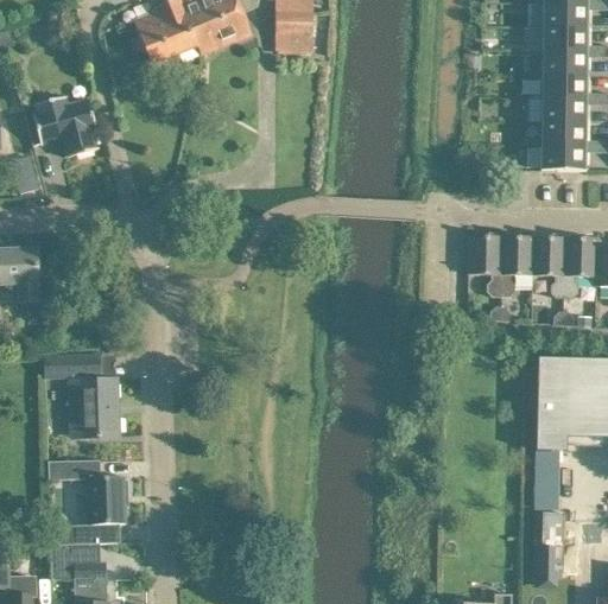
[(150,0),(156,12),(135,20),(152,61),(197,42),(178,0),(150,0)]
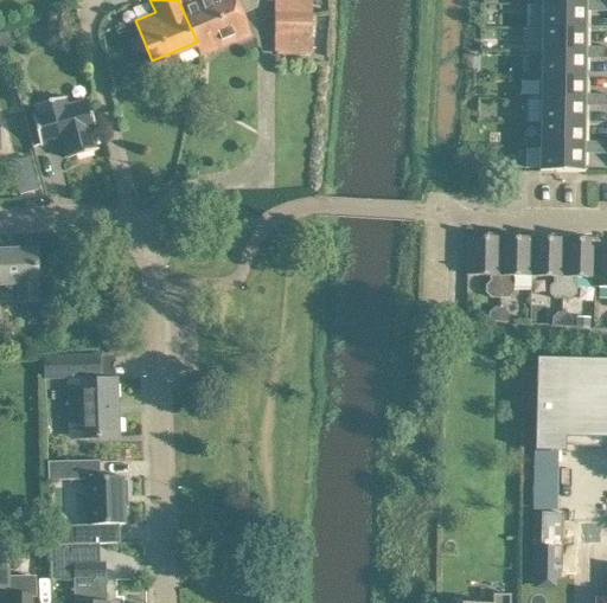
[(178,0),(197,42),(200,52),(250,32),(237,0),(178,0)]
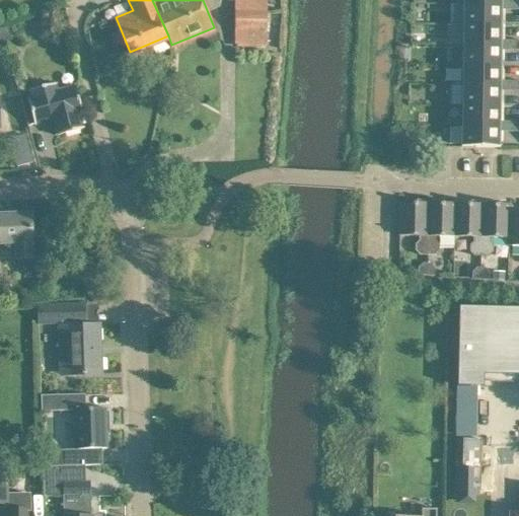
[(267,43),(267,8),(266,0),(234,0),(234,43),(267,43)]
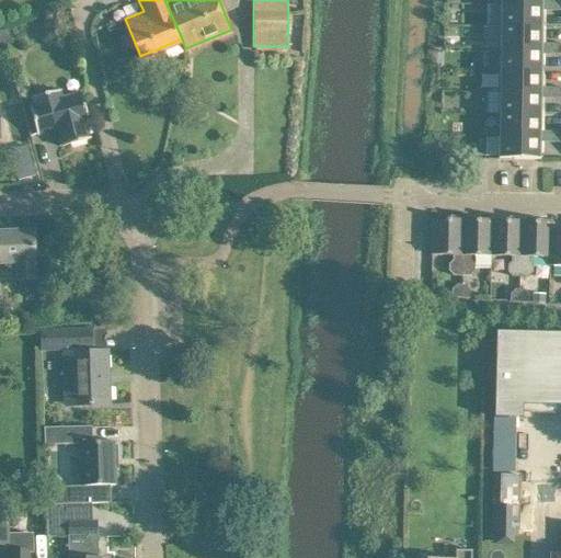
[(501,0),(501,1),(542,1),(542,8),(553,9),(553,0),(501,0)]
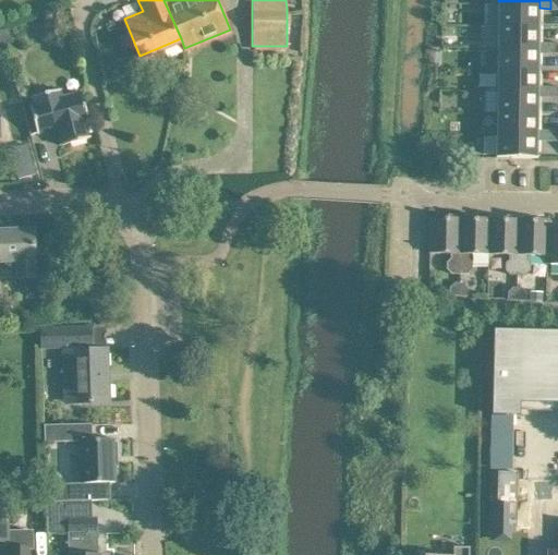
[(498,1),(498,23),(540,23),(540,8),(540,1),(498,1)]
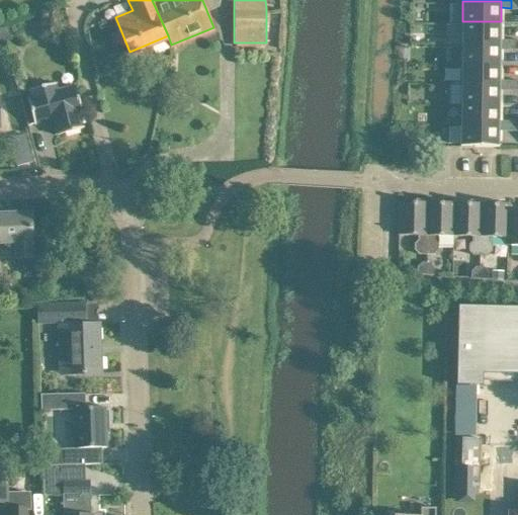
[(462,21),(461,41),(500,43),(501,36),(501,21),(462,21)]
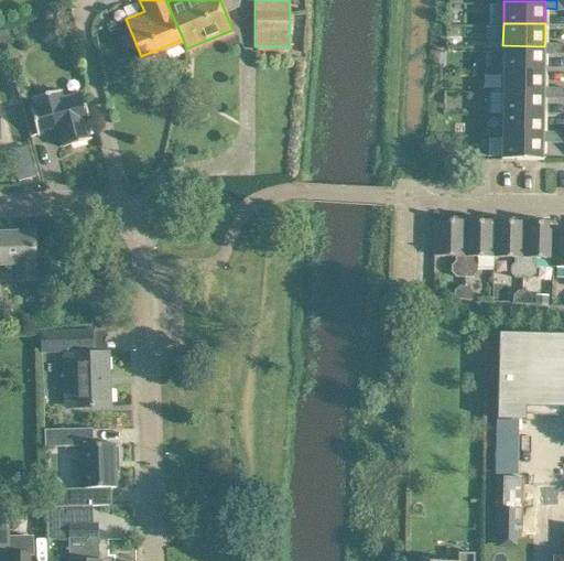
[(21,100),(15,78),(1,45),(13,40),(8,27),(0,29),(0,68),(4,81),(11,104),(21,100)]
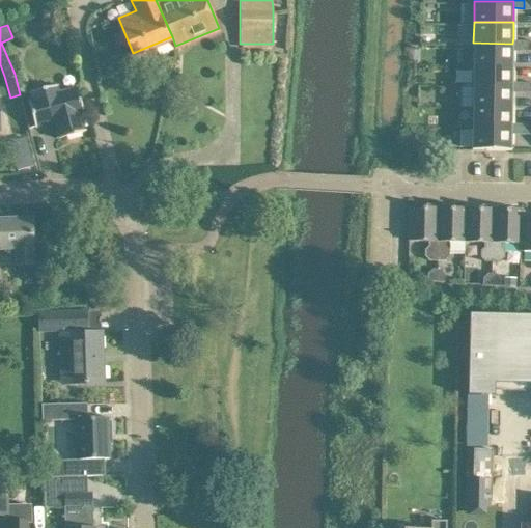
[(473,43),(473,63),(512,64),(512,50),(524,50),(524,37),(513,37),(512,44),(473,43)]
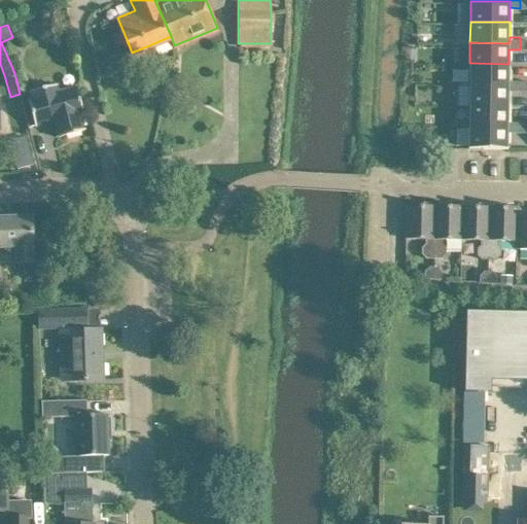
[(469,63),(469,84),(508,84),(508,91),(519,91),(519,78),(508,78),(508,64),(469,63)]
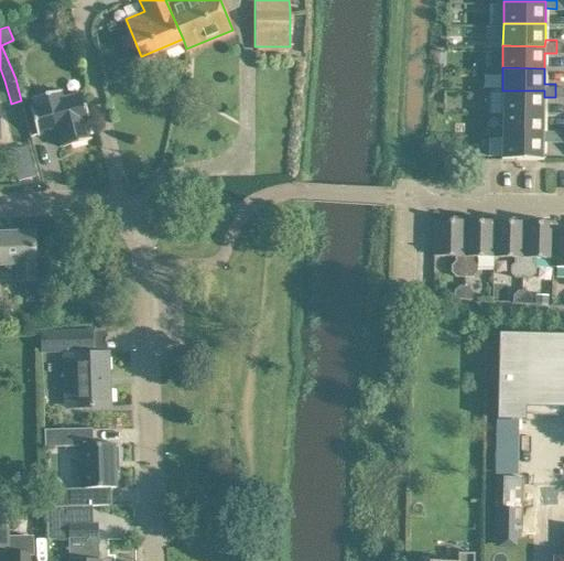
[(62,144),(90,137),(86,120),(89,119),(82,90),(63,96),(61,88),(32,96),(34,104),(30,105),(38,132),(57,128),(62,144)]
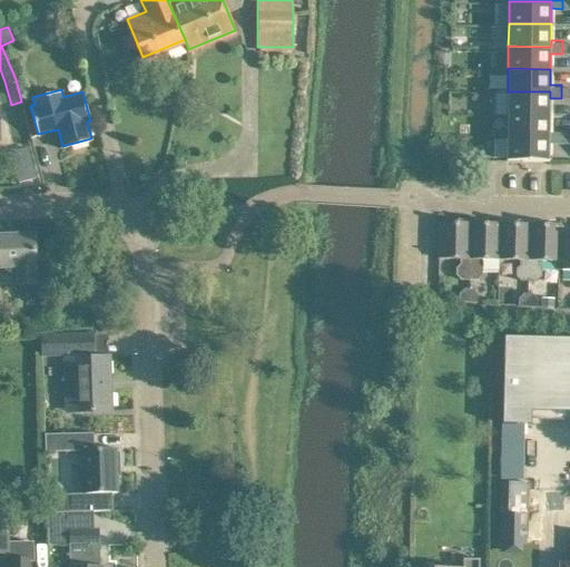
[(508,91),(507,114),(549,114),(550,98),(550,91),(508,91)]
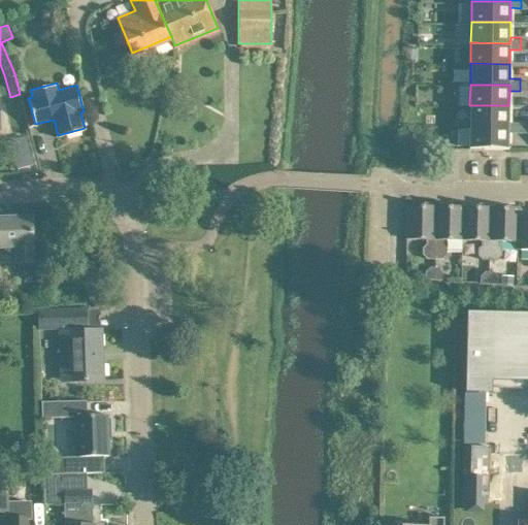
[(469,105),(469,126),(508,126),(508,132),(519,132),(520,120),(508,120),(508,105),(469,105)]
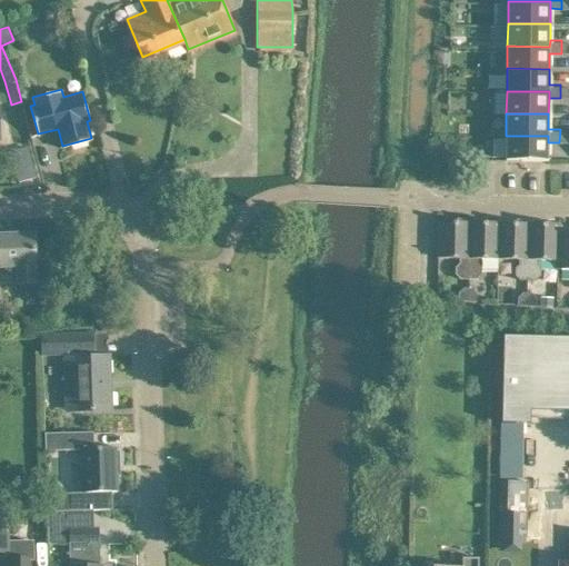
[(568,128),(560,129),(559,142),(568,141),(568,128)]
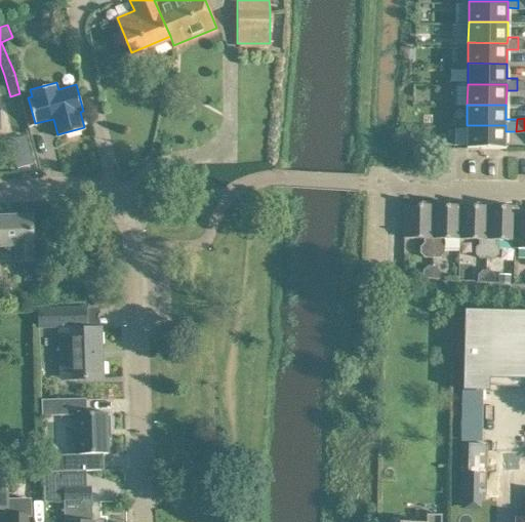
[(467,125),(467,146),(506,147),(506,131),(506,125),(467,125)]
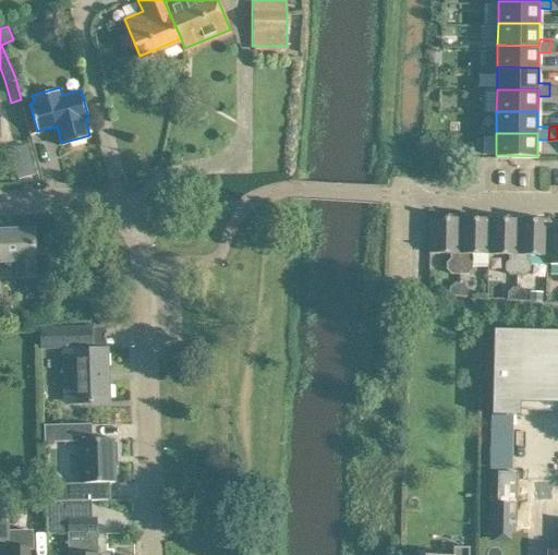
[(429,251),(451,251),(451,255),(447,260),(447,266),(451,270),(459,270),(460,215),(431,215),(429,251)]
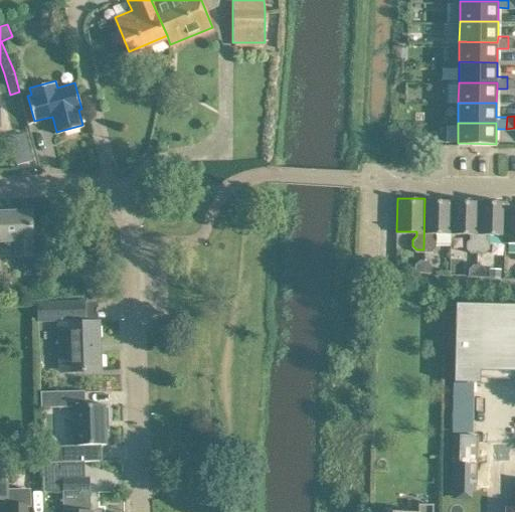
[(424,198),(423,249),(432,250),(436,245),(436,239),(433,236),(433,231),(451,231),(452,199),(424,198)]
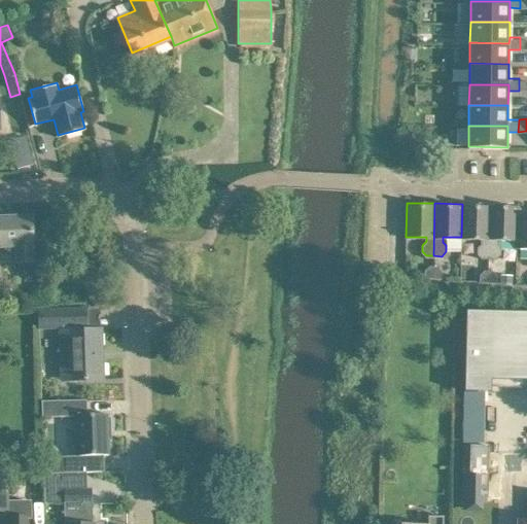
[(462,204),(461,237),(481,238),(481,242),(478,246),(478,252),(482,256),(489,256),(489,204),(462,204)]
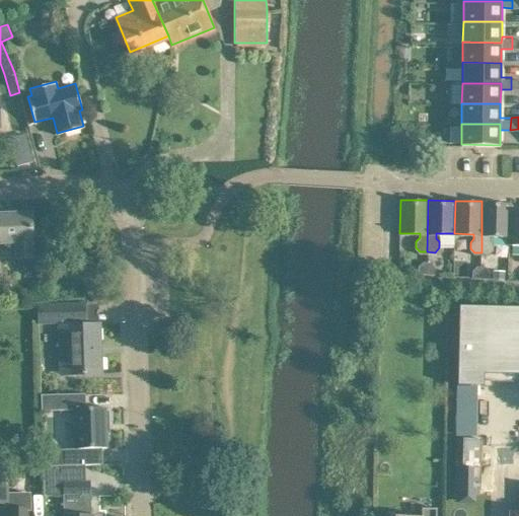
[(482,201),(482,252),(490,253),(494,248),(494,242),(491,239),(491,234),(509,234),(509,210),(510,210),(510,202),(482,201)]
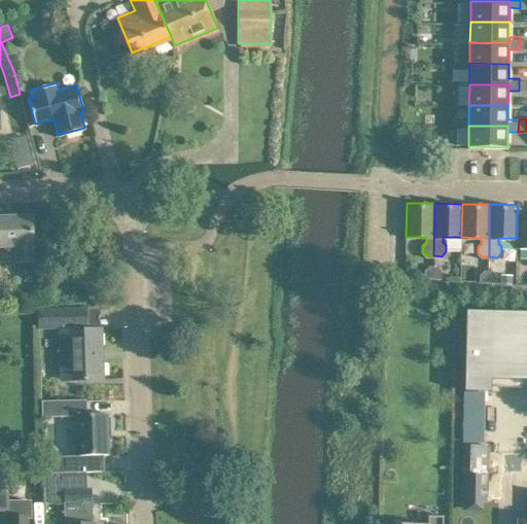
[(517,213),(517,238),(517,246),(526,246),(526,212),(518,213),(517,213)]
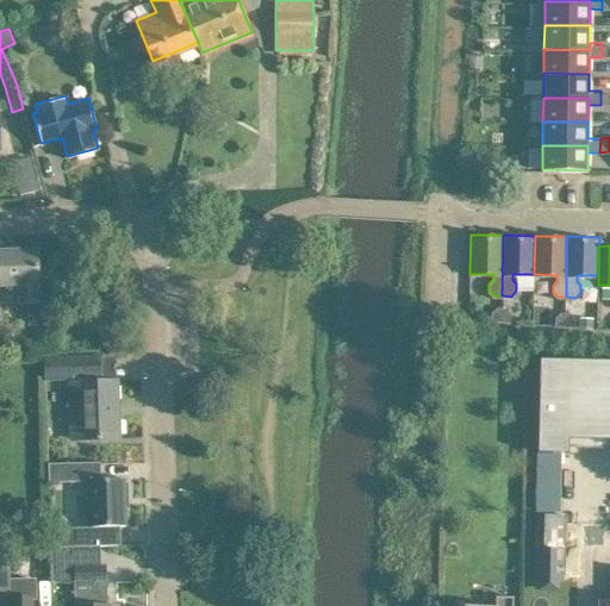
[(0,283),(18,283),(19,301),(38,300),(36,248),(0,248),(0,283)]
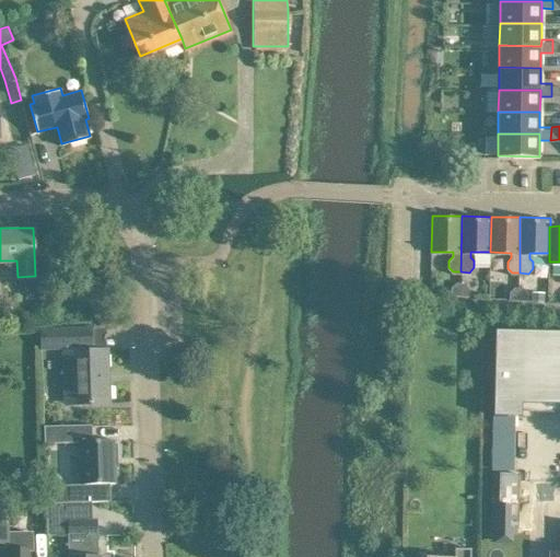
[(451,285),(451,292),(459,292),(459,280),(455,279),(451,285)]
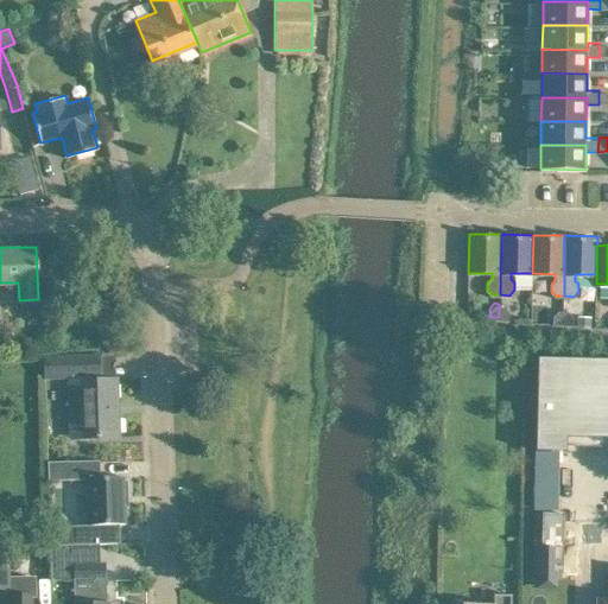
[(499,304),(499,317),(507,318),(508,310),(504,304),(499,304)]
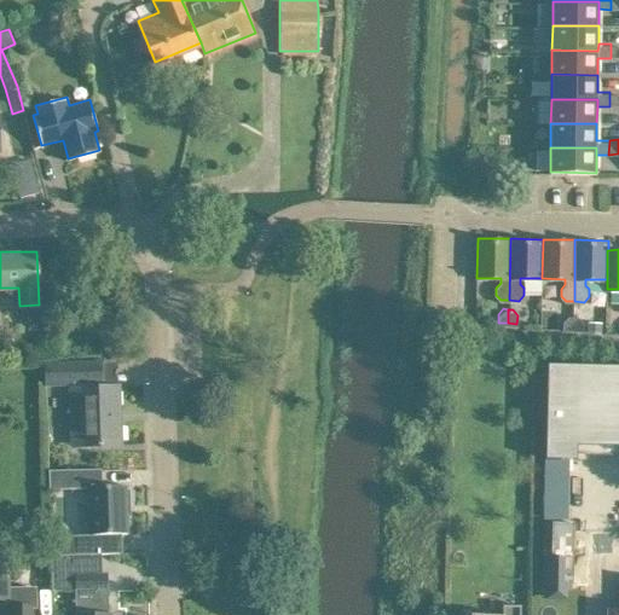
[(563,319),(562,328),(573,329),(573,314),(568,314),(563,319)]
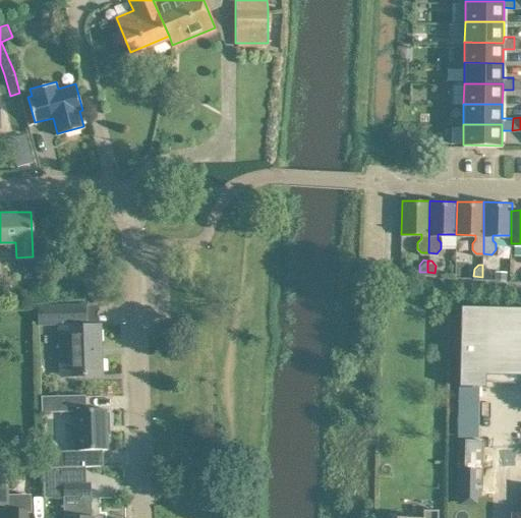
[(494,277),(508,278),(508,270),(494,270),(494,277)]
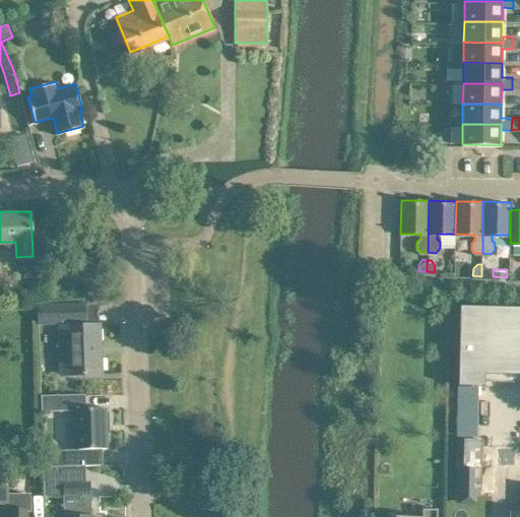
[(71,363),(71,373),(101,372),(99,323),(85,323),(84,302),(37,304),(38,321),(64,320),(66,363),(71,363)]
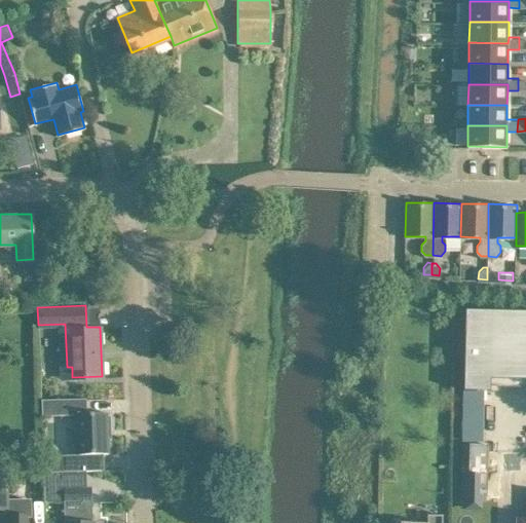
[(525,307),(464,307),(463,387),(490,388),(491,376),(525,376),(525,307)]
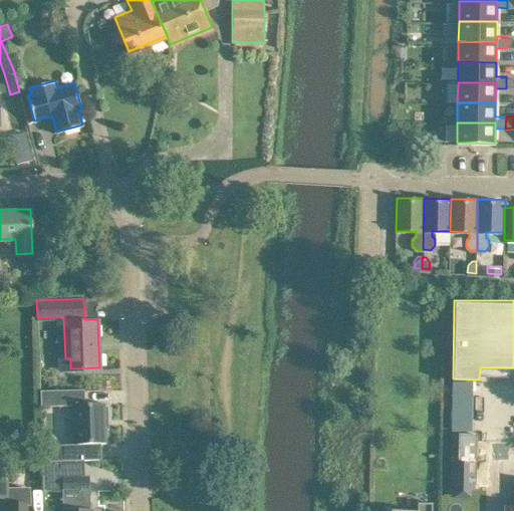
[(84,389),(56,390),(56,404),(72,403),(73,443),(41,444),(41,460),(89,458),(89,442),(105,442),(105,417),(107,416),(107,405),(104,405),(104,402),(84,403),(84,389)]
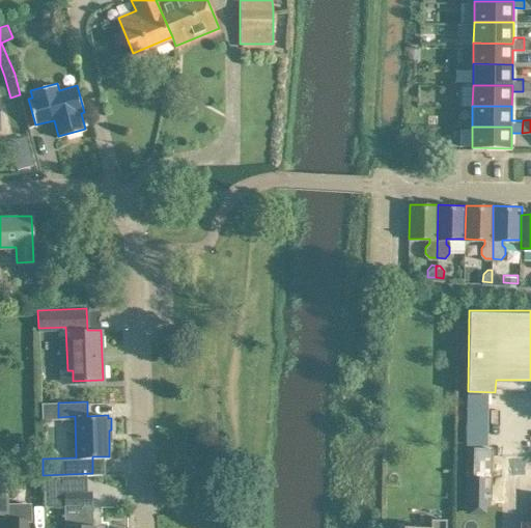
[(3,476),(0,475),(0,527),(25,527),(25,520),(31,520),(31,501),(4,501),(3,476)]
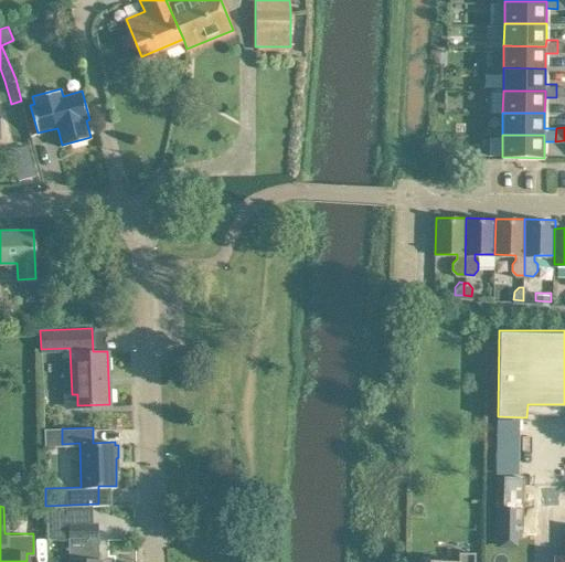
[(97,522),(75,523),(70,523),(70,538),(97,537),(97,522)]
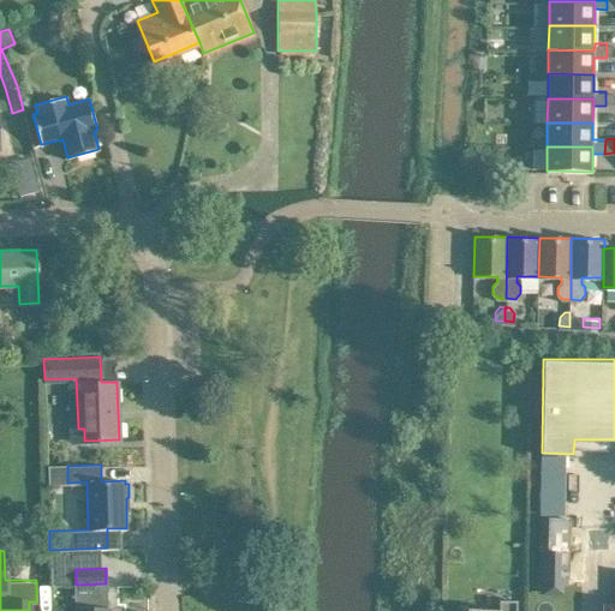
[(466,610),(517,610),(517,600),(500,599),(499,610),(467,609),(466,610)]
